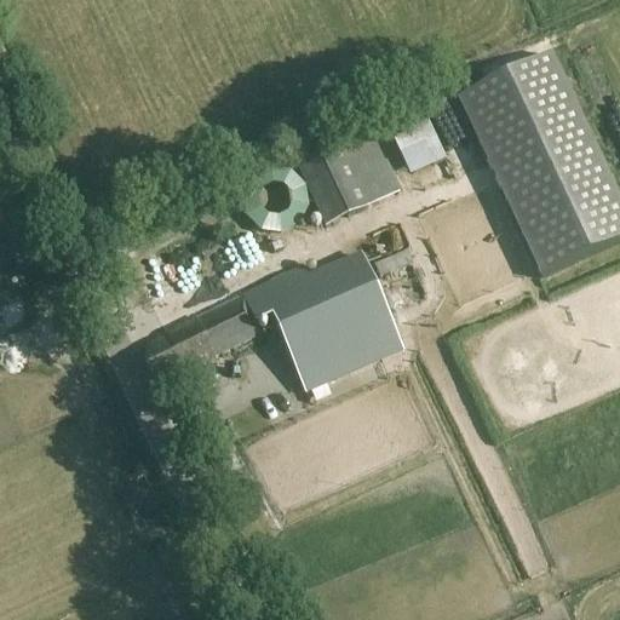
[(522,281),(615,237),(530,58),(437,102),(522,281)]
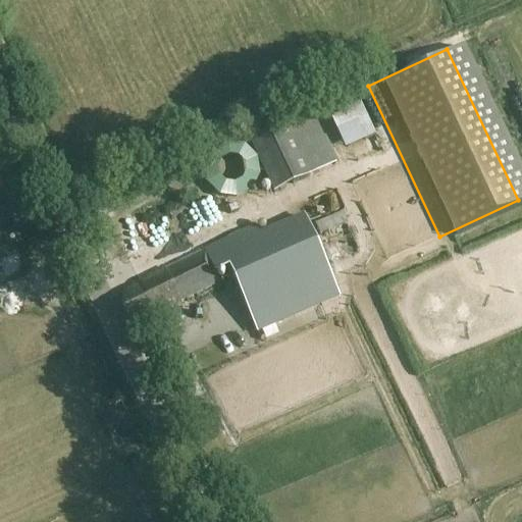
[(360,91),(349,96),(345,85),(323,93),(343,141),(375,128),(360,91)]
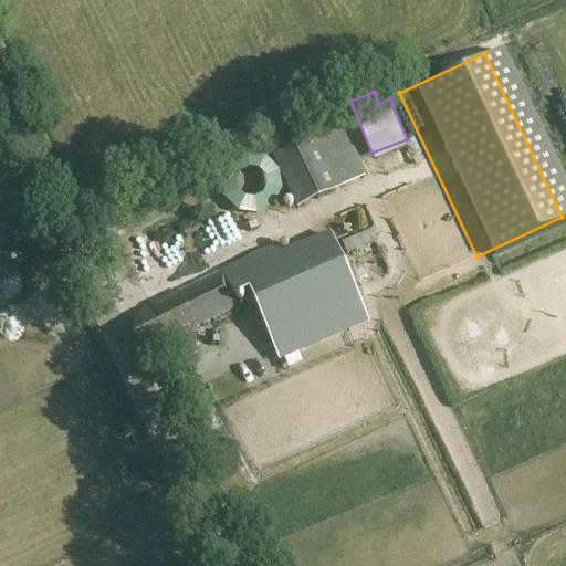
[(268,149),(296,210),(337,191),(310,130),(268,149)]
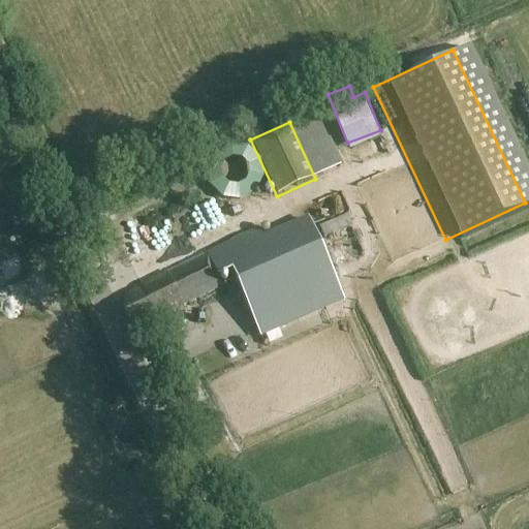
[(184,169),(191,193),(200,190),(195,173),(204,170),(201,163),(184,169)]
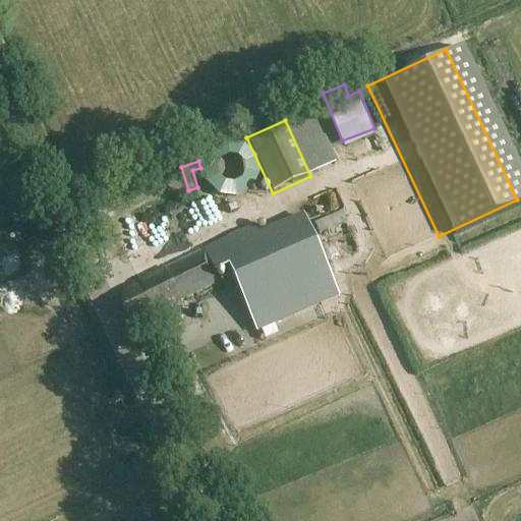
[(105,267),(114,285),(213,238),(197,206),(173,217),(174,219),(123,243),(128,255),(105,267)]
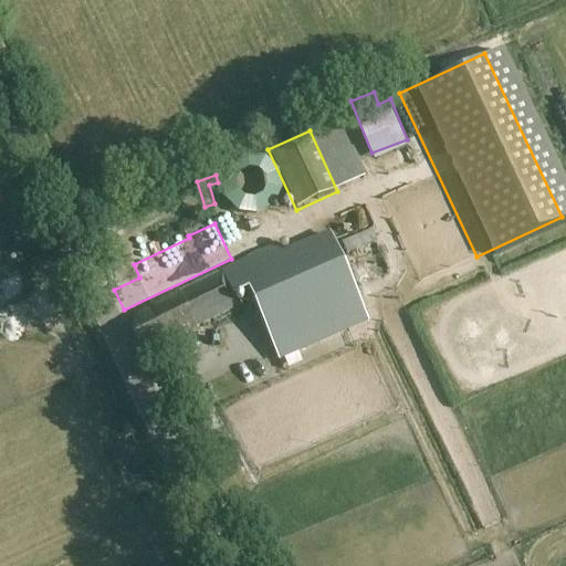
[(371,230),(341,243),(346,257),(354,253),(357,260),(374,252),(371,245),(376,242),(371,230)]
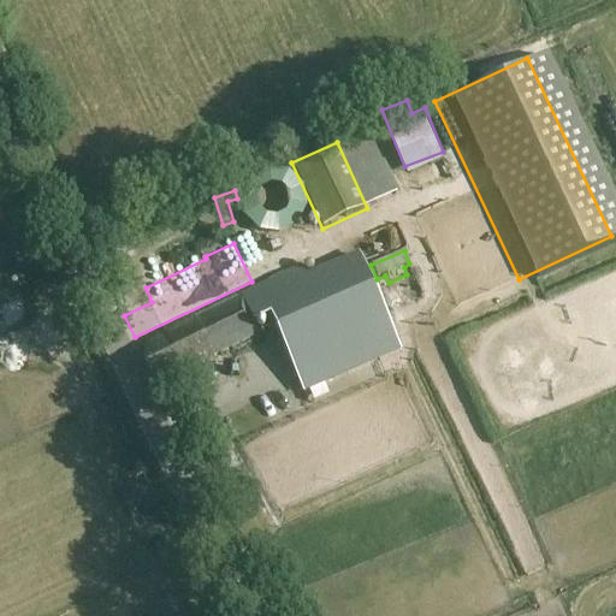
[(167,341),(142,353),(155,381),(273,326),(303,391),(374,357),(371,350),(395,339),(367,273),(343,283),(342,280),(312,295),(297,265),(163,331),(167,341)]
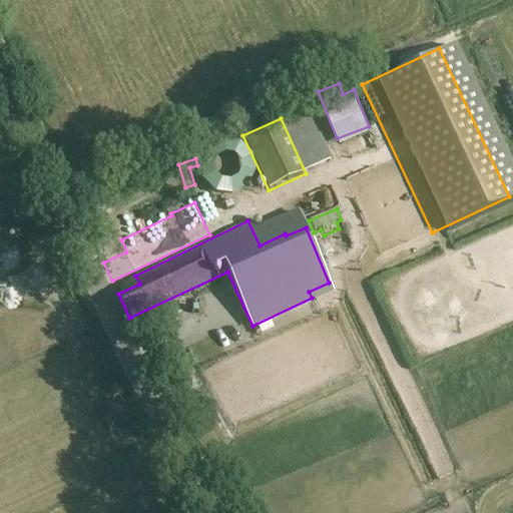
[(13,244),(22,239),(17,229),(0,237),(0,248),(6,263),(19,257),(13,244)]
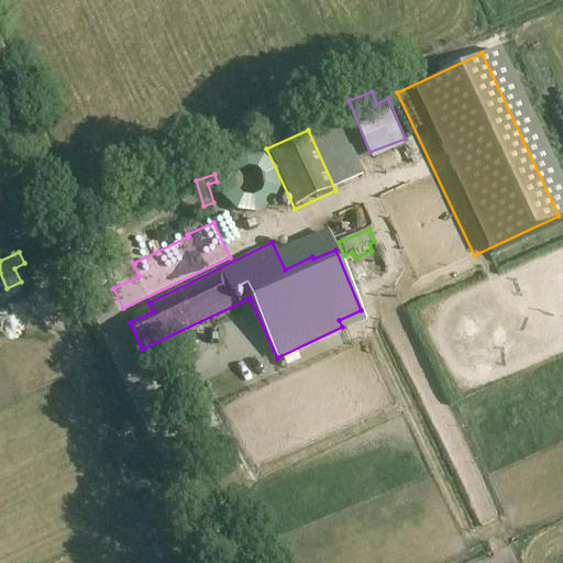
[(25,309),(11,317),(19,332),(33,326),(25,309)]
